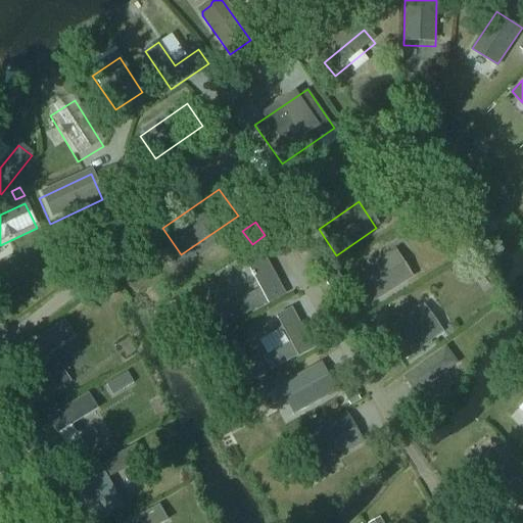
[(411,281),(393,253),(351,280),(369,307),(411,281)]
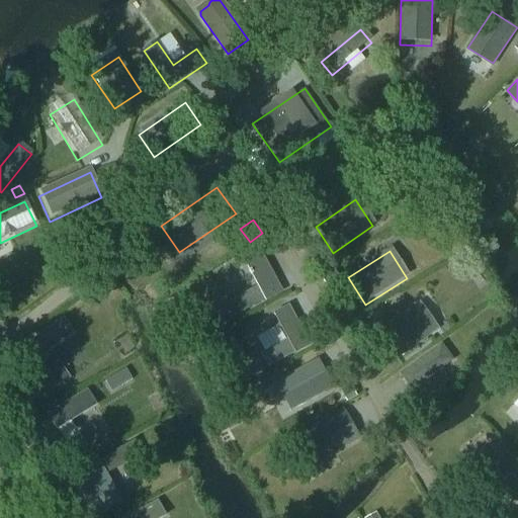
[(261,253),(244,265),(258,291),(223,312),(231,325),(265,306),(267,309),(284,296),(261,253)]
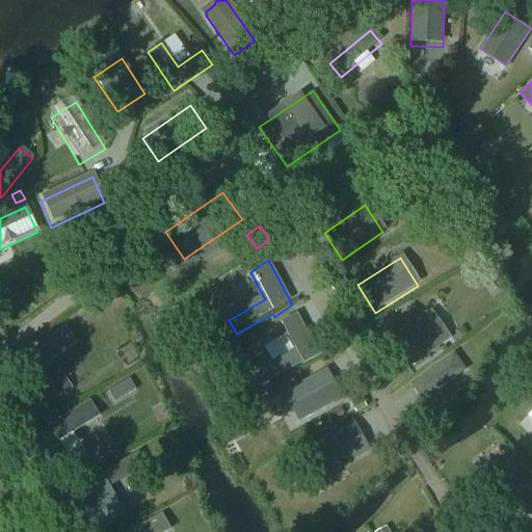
[(337,296),(349,288),(342,276),(329,285),(337,296)]
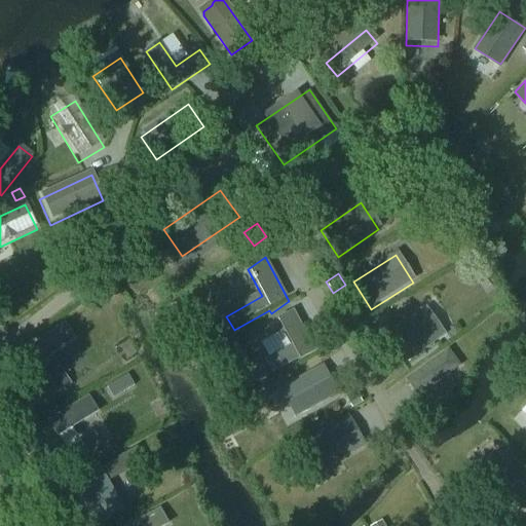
[(429,305),(384,337),(402,364),(447,333),(429,305)]
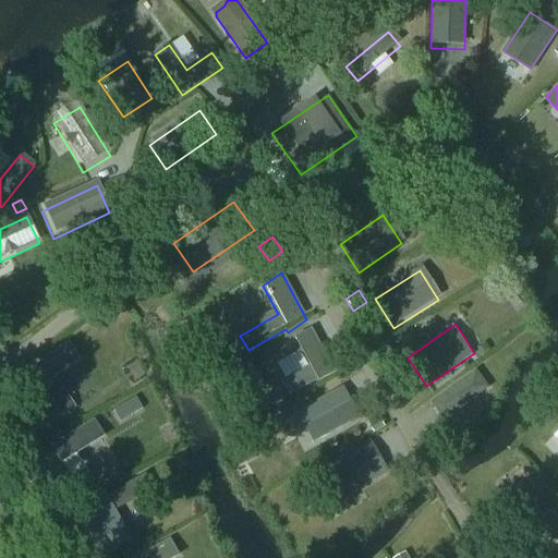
[(310,364),(282,379),(291,395),(336,371),(313,329),(295,338),(310,364)]
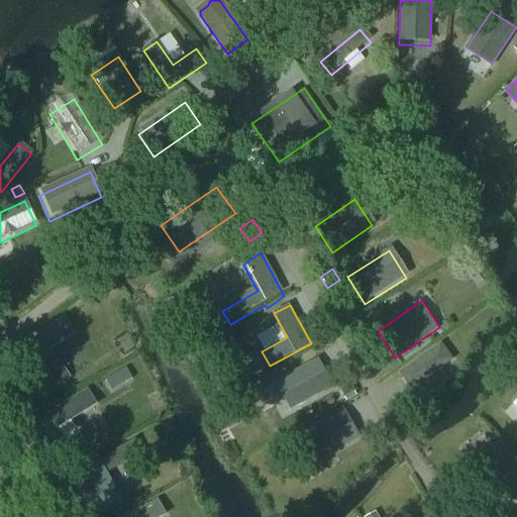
[(72,333),(61,317),(24,342),(34,357),(35,356),(57,388),(70,379),(49,348),(72,333)]
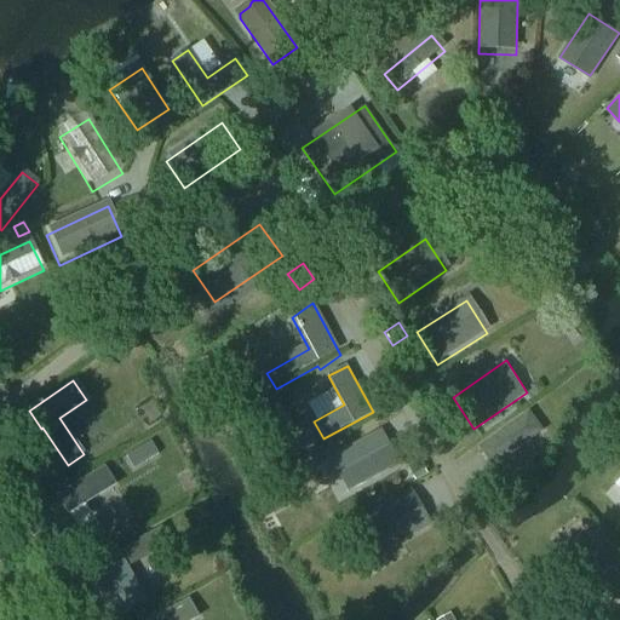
[(440,399),(430,386),(418,395),(428,408),(440,399)]
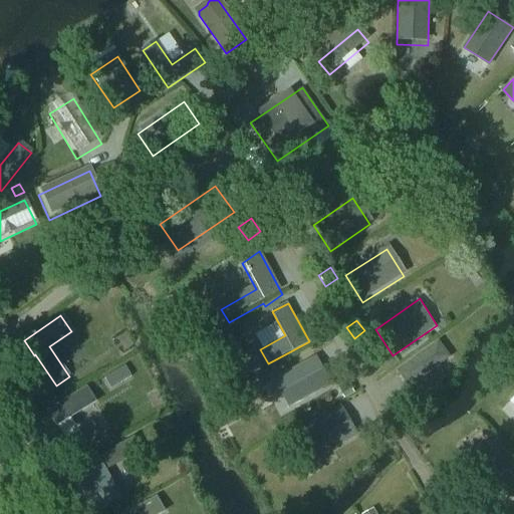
[(448,356),(436,339),(396,368),(407,384),(448,356)]
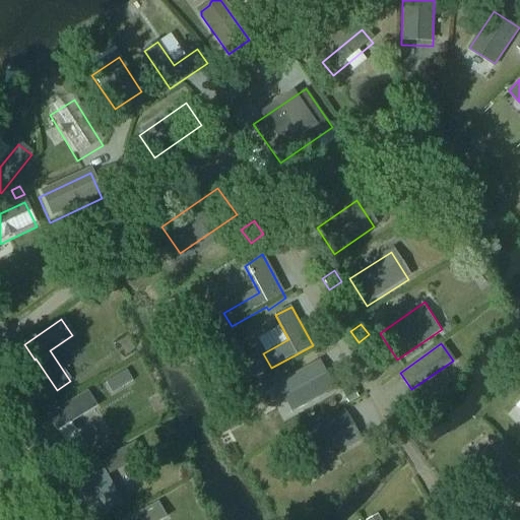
[(258,358),(243,366),(250,380),(265,371),(258,358)]
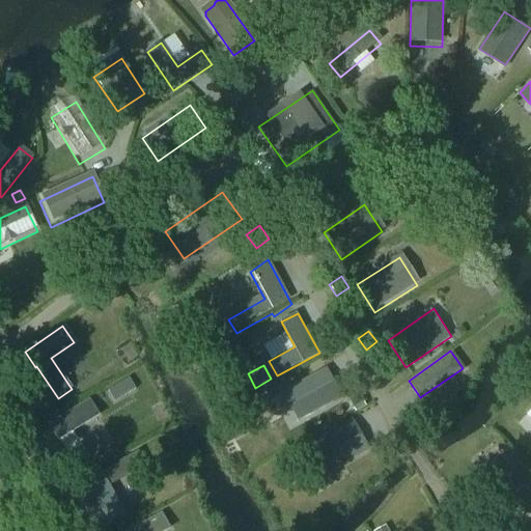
[(343,402),(328,374),(283,397),(299,427),(343,402)]
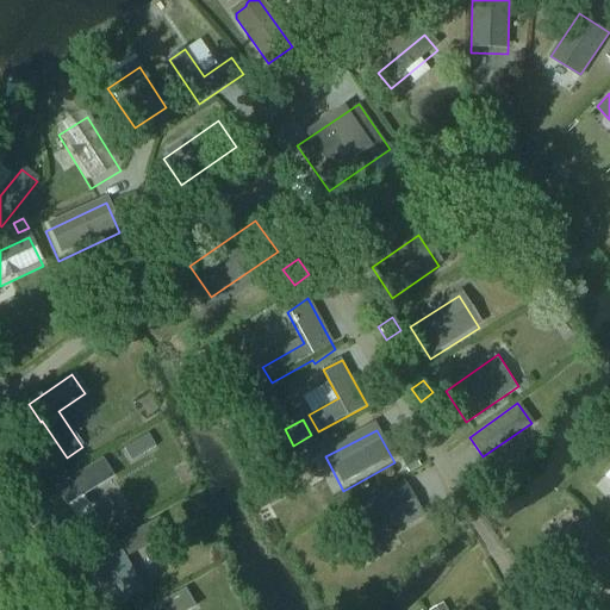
[(149,435),(136,442),(144,455),(156,448),(149,435)]
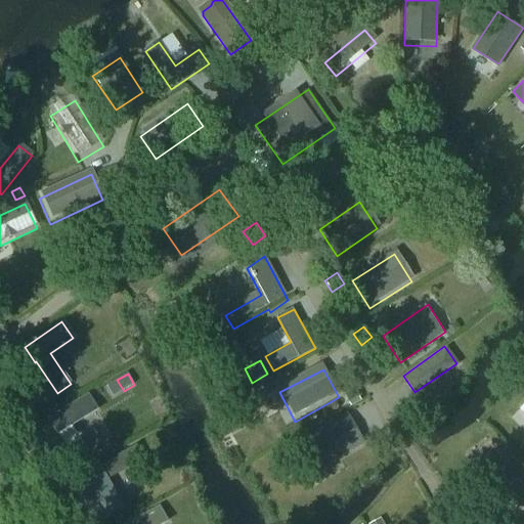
[(343,396),(349,408),(361,402),(354,390),(343,396)]
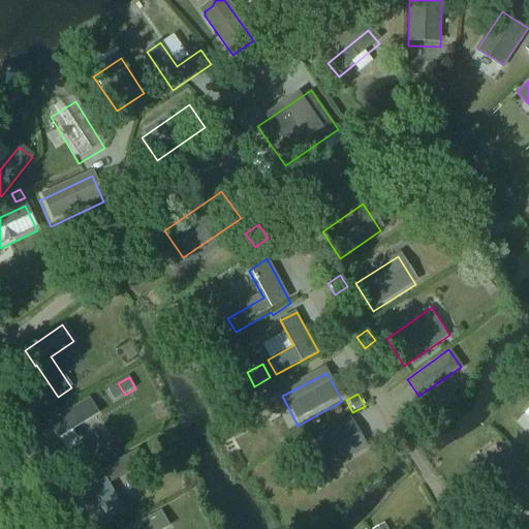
[(99,411),(90,396),(50,419),(73,463),(90,455),(73,426),(99,411)]
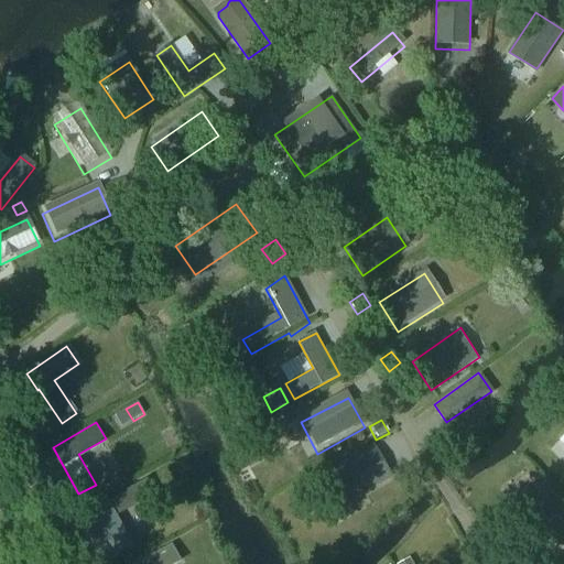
[(369,444),(314,475),(333,509),(389,478),(369,444)]
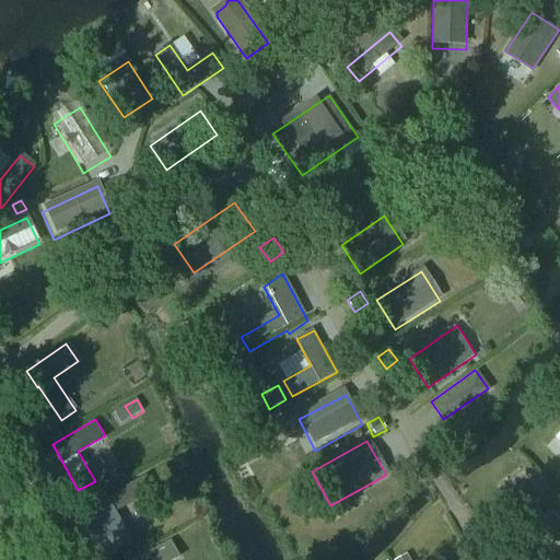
[(559,537),(559,504),(536,477),(513,497),(553,544),(559,537)]
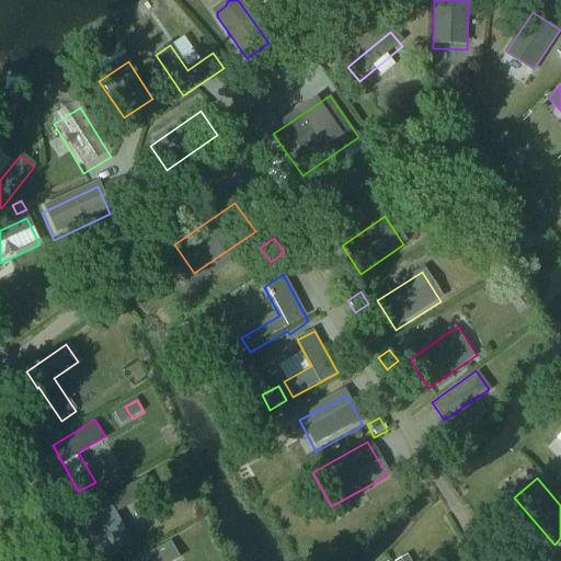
[(129,542),(104,496),(87,505),(114,551),(129,542)]
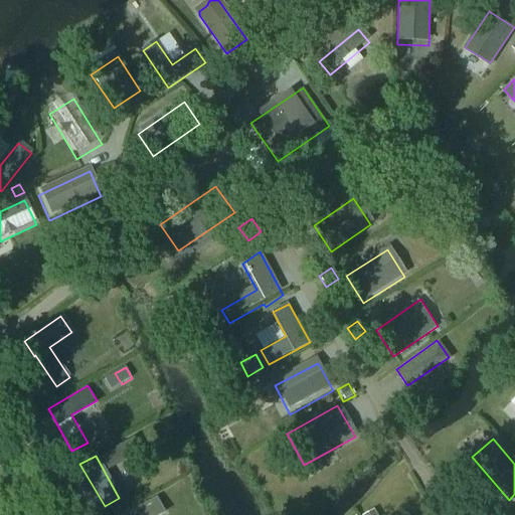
[(157,514),(164,511),(156,496),(120,514),(157,514)]
